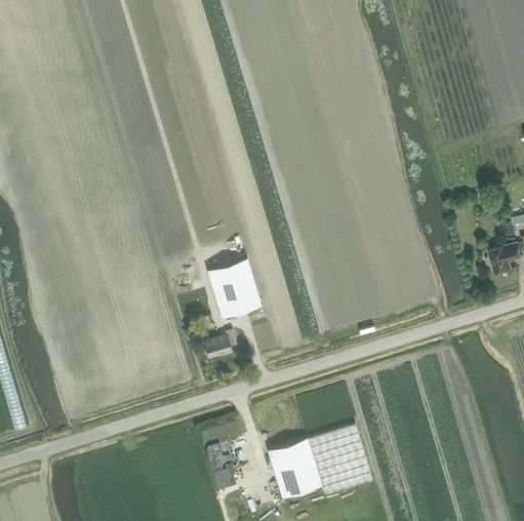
[(515,228),(523,225),(523,217),(513,221),(515,228)]
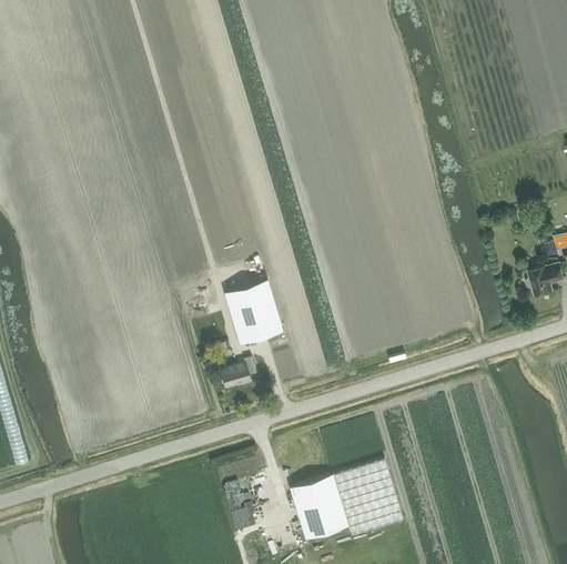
[(527,283),(528,288),(530,289),(534,289),(536,296),(540,295),(543,298),(547,296),(548,293),(553,292),(552,284),(565,281),(560,264),(547,269),(546,268),(528,272),(530,280),(528,281),(527,283)]
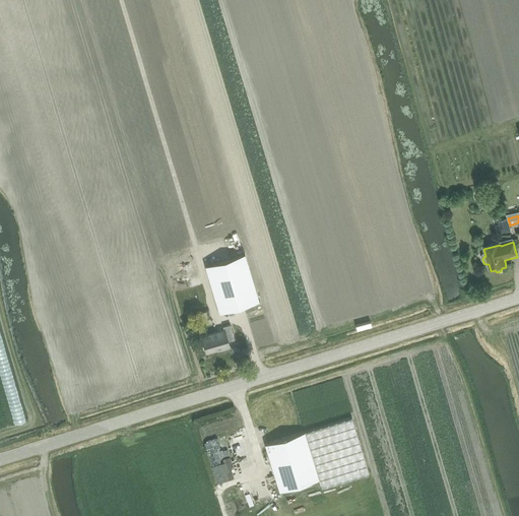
[(206,269),(220,316),(260,304),(245,257),(206,269)]
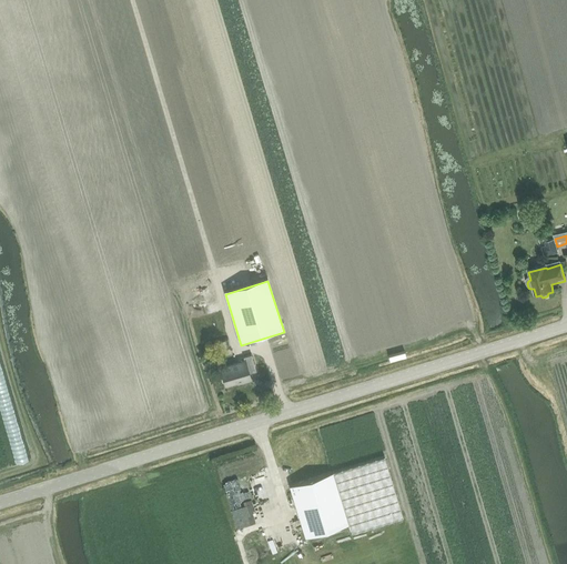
[(245,364),(221,372),(226,390),(243,384),(244,386),(252,384),(250,378),(257,375),(253,359),(245,361),(245,364)]
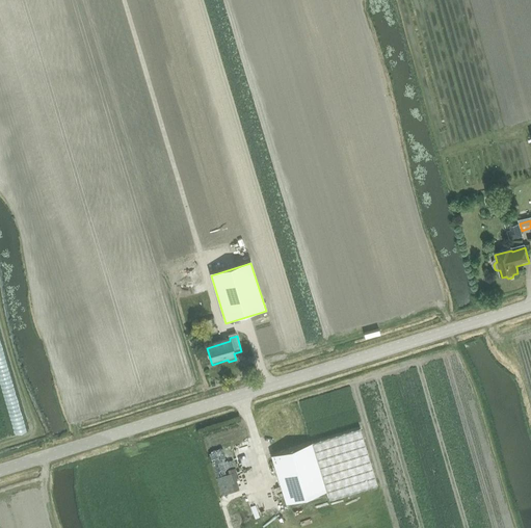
[(361,430),(312,446),(326,494),(329,502),(378,487),(361,430)]
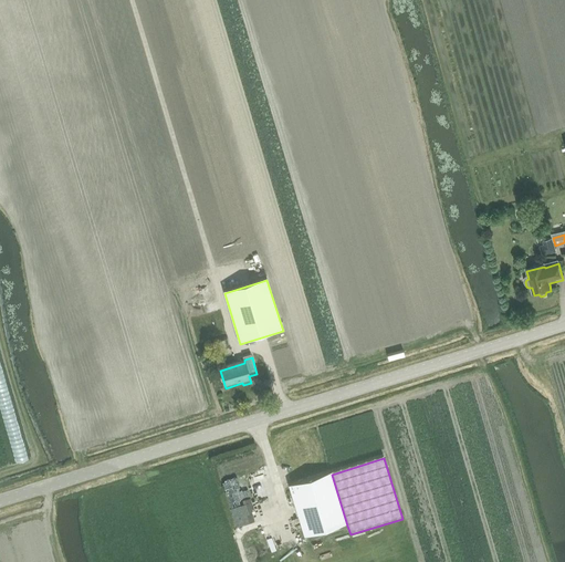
[(201,475),(205,485),(211,482),(208,472),(201,475)]
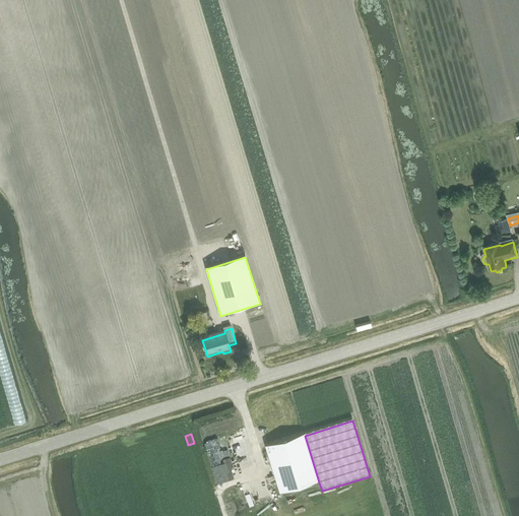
[(319,482),(305,436),(266,448),(280,495),(319,482)]
